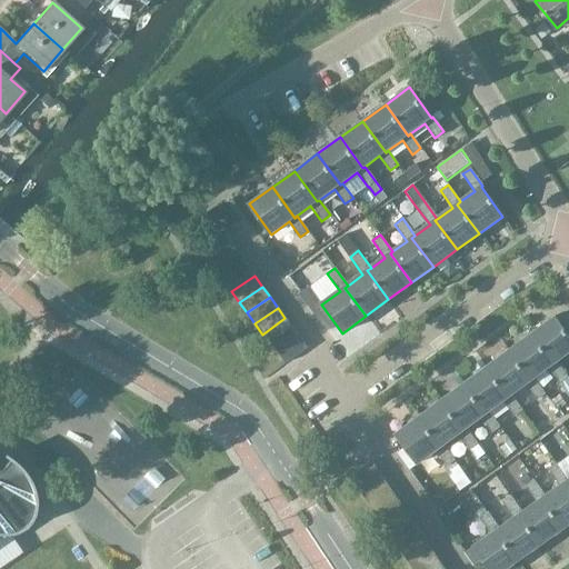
[(568,338),(553,317),(531,335),(552,365),(556,362),(568,352),(568,338)]
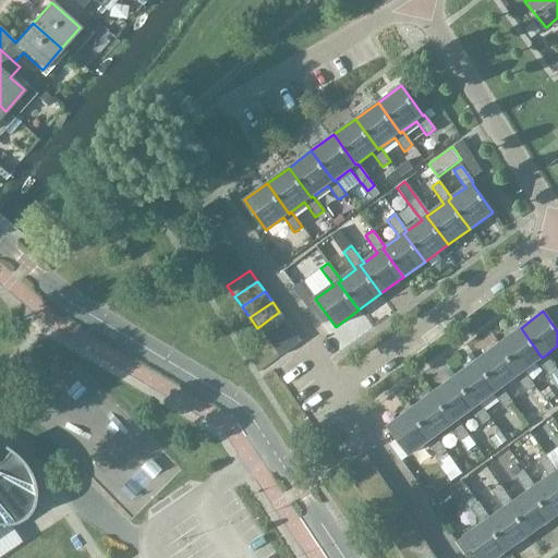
[(287,322),(279,312),(257,328),(265,338),(287,322)]
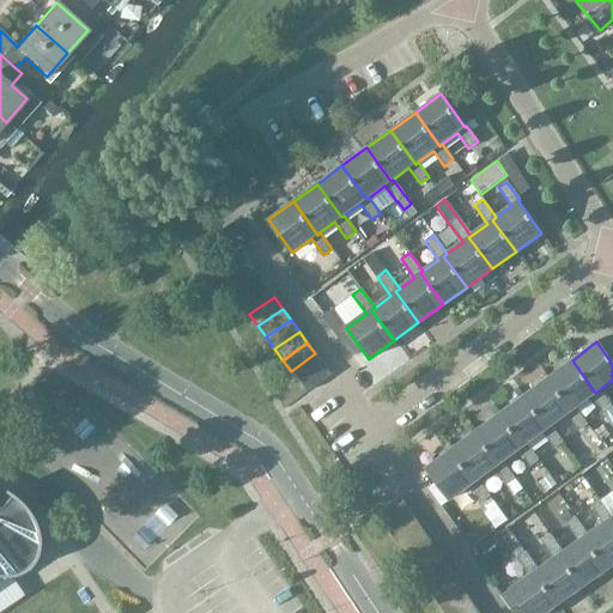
[(322,364),(315,353),(291,371),(298,382),(322,364)]
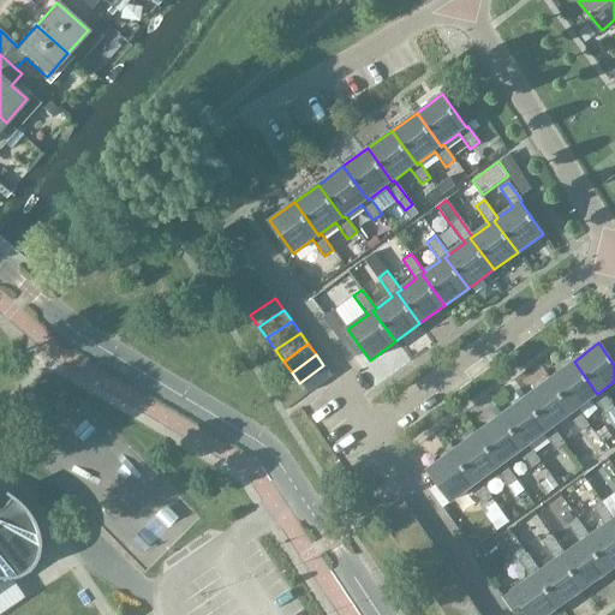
[(597,394),(574,362),(550,380),(573,412),(575,411),(591,399),(604,417),(614,410),(601,392),(597,394)]
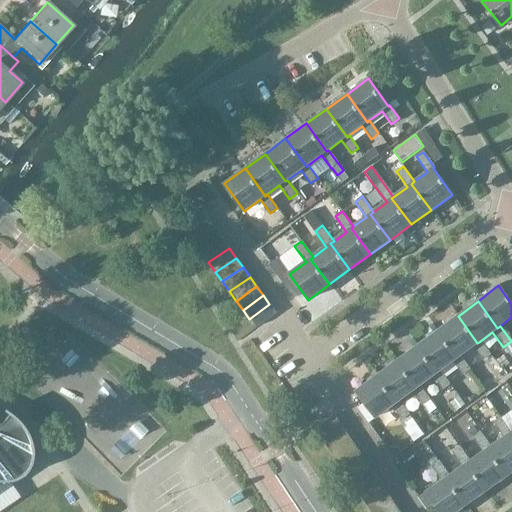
[(276,314),(269,304),(249,319),(256,329),(276,314)]
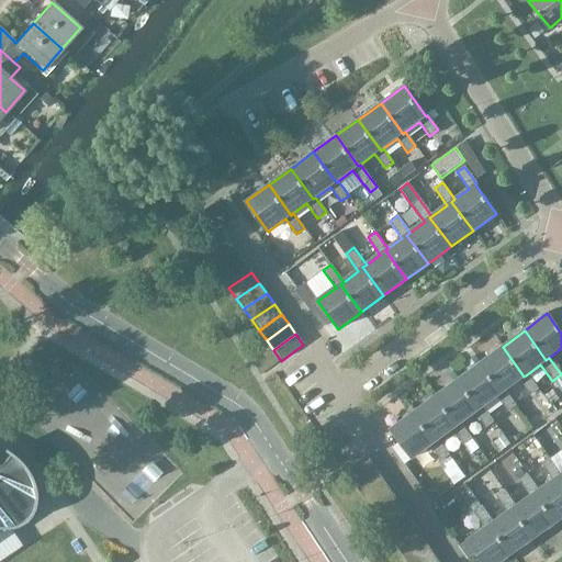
[(524,377),(503,347),(480,363),(502,393),(505,391),(519,380),(531,396),(538,391),(526,375),(524,377)]
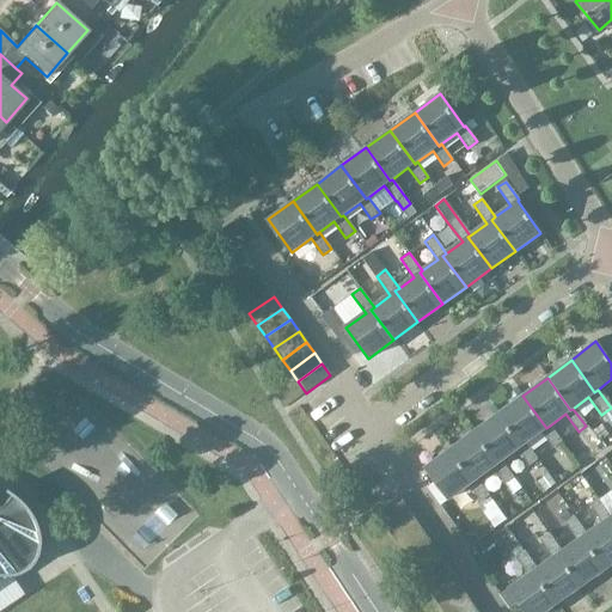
[(546,428),(522,396),(499,414),(522,446),(526,444),(540,433),(554,450),(562,442),(550,426),(546,428)]
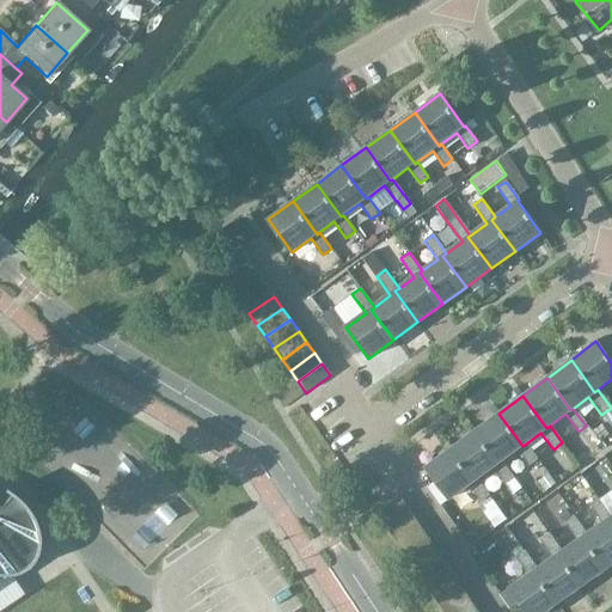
[(528,467),(530,467),(538,460),(526,444),(522,446),(499,414),(475,432),(499,464),(501,461),(516,451),(528,467)]
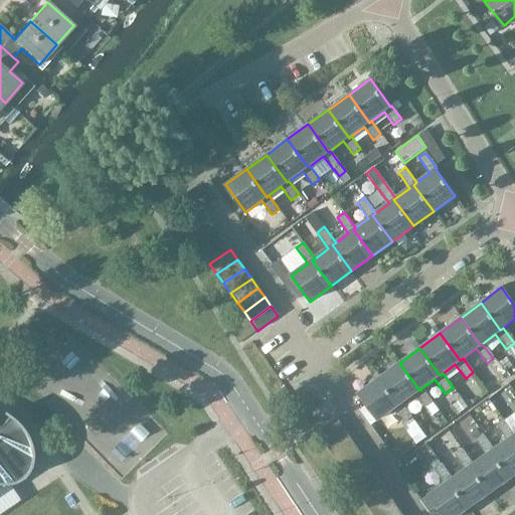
[(399,363),(379,377),(400,405),(401,403),(414,394),(424,408),(433,402),(421,388),(419,390),(399,363)]
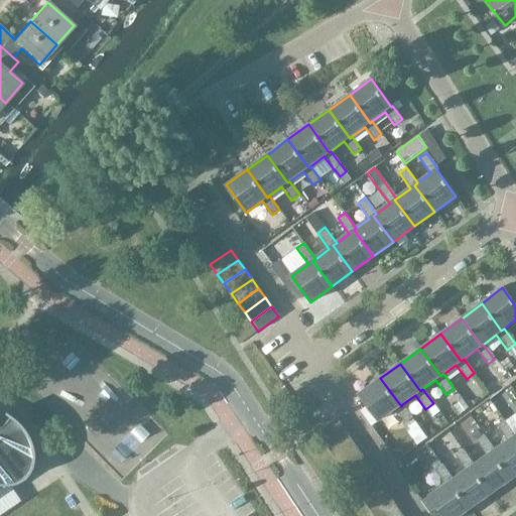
[(490,394),(502,385),(493,380),(488,383),(477,369),(474,372),(490,394)]
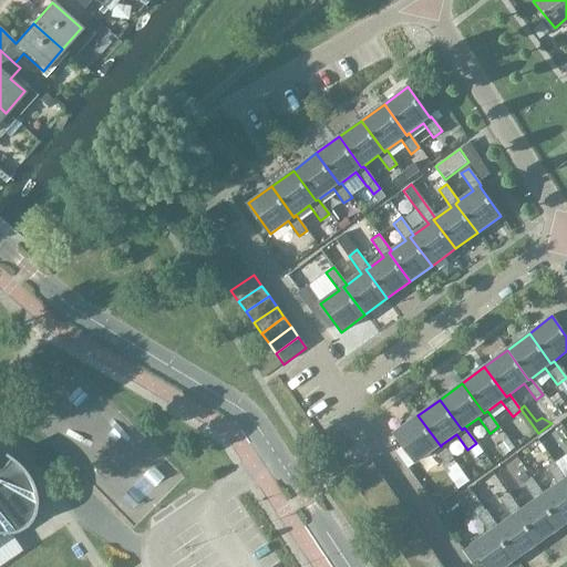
[(441,446),(418,415),(394,433),(416,463),(434,450),(445,465),(454,460),(442,444),(441,446)]
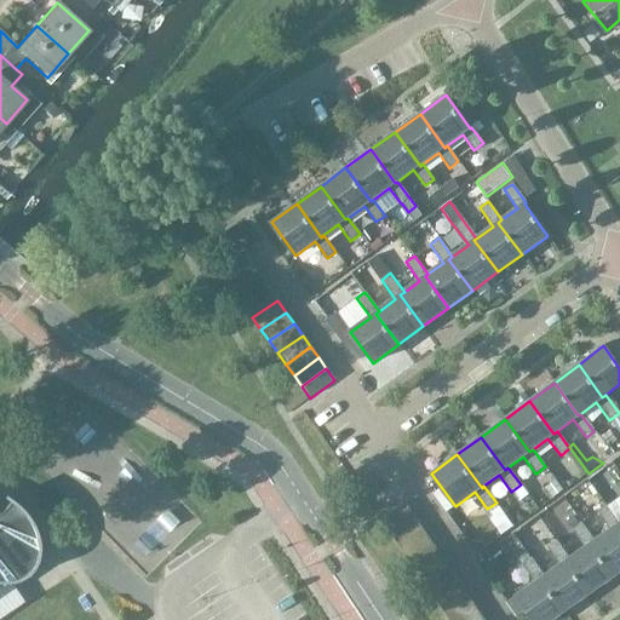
[(30,522),(28,516),(23,511),(17,505),(10,501),(0,511),(0,587),(10,581),(19,578),(29,572),(35,563),(36,557),(38,551),(38,545),(36,539),(35,533),(34,527),(30,522)]
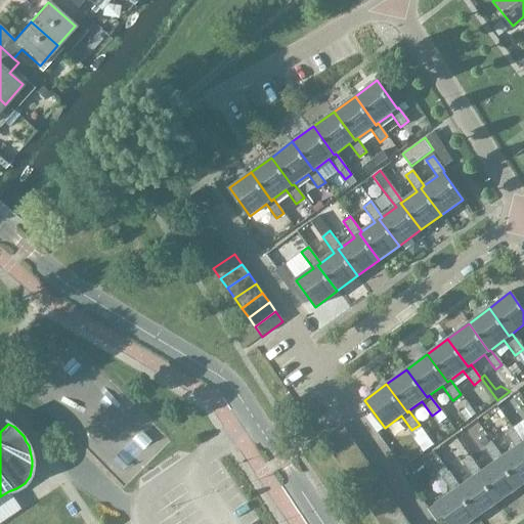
[(515,448),(501,457),(499,460),(518,487),(523,482),(523,450),(520,444),(522,443),(512,428),(504,433),(515,448)]
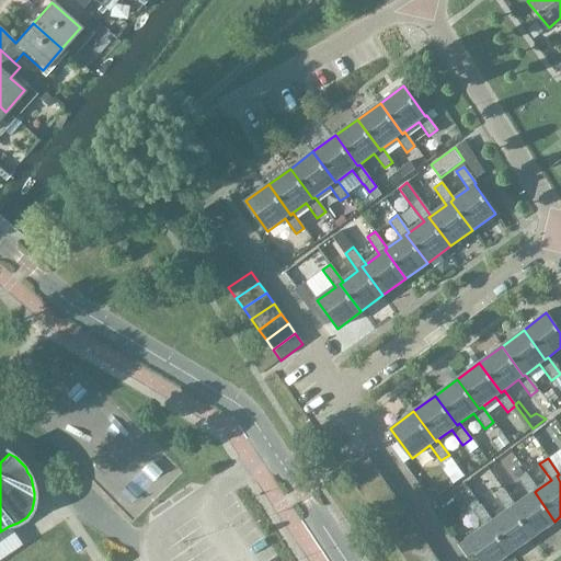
[(381,478),(375,468),(353,483),(359,493),(381,478)]
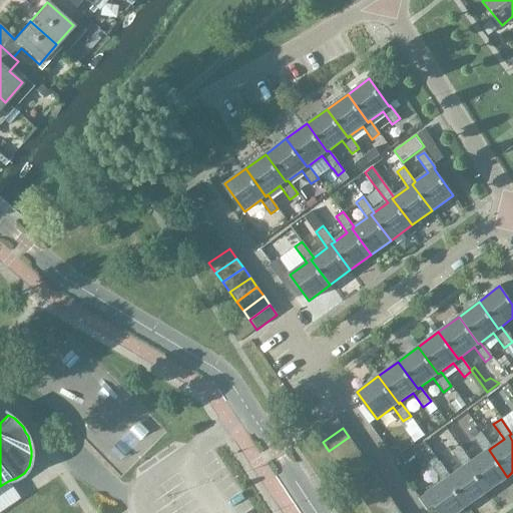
[(483,454),(471,463),(468,465),(487,491),(507,477),(489,450),(491,448),(481,434),(473,439),(483,454)]
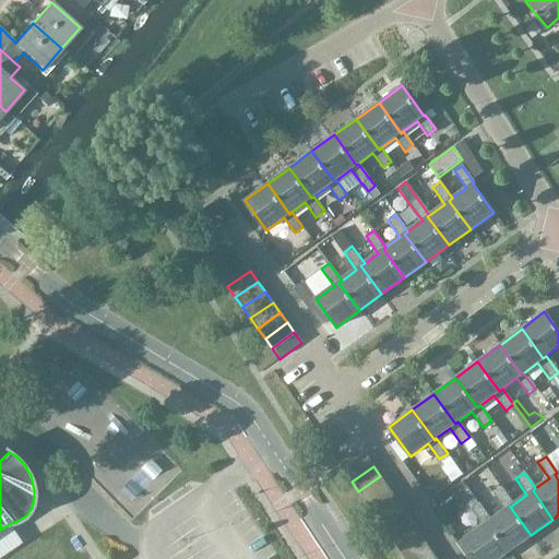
[(387,486),(380,476),(358,491),(365,501),(387,486)]
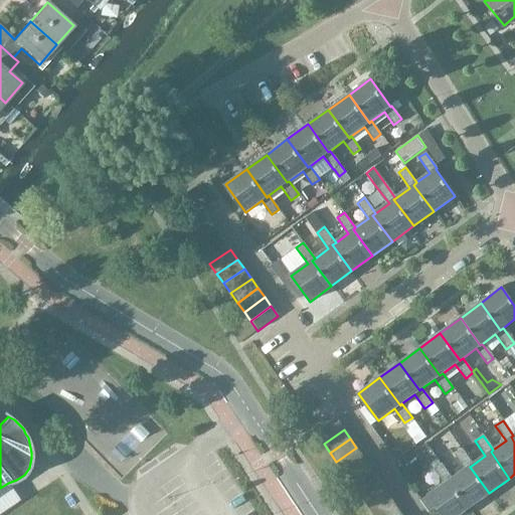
[(363,458),(356,448),(336,462),(343,472),(363,458)]
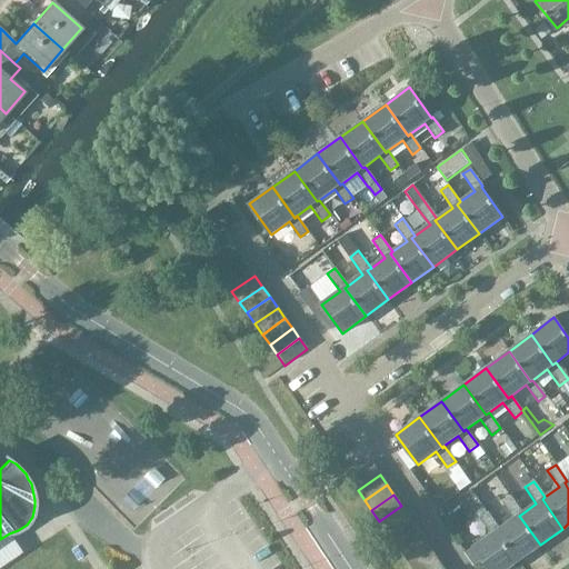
[(513,519),(499,529),(497,531),(517,561),(540,545),(519,516),(522,513),(510,497),(502,502),(513,519)]
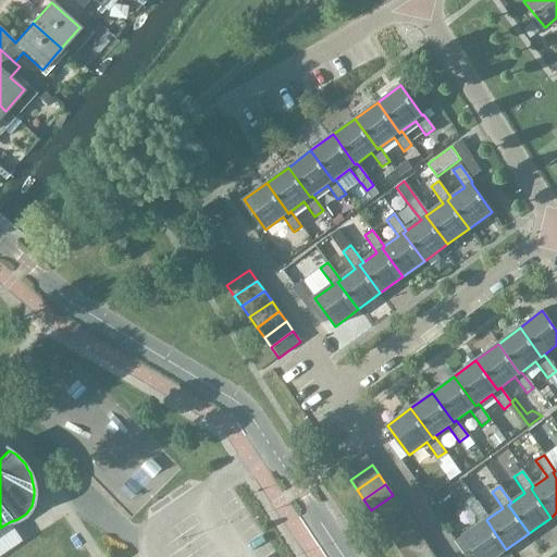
[(478,556),(494,556),(506,549),(486,520),(489,518),(477,502),(469,508),(480,524),(463,536),(478,556)]
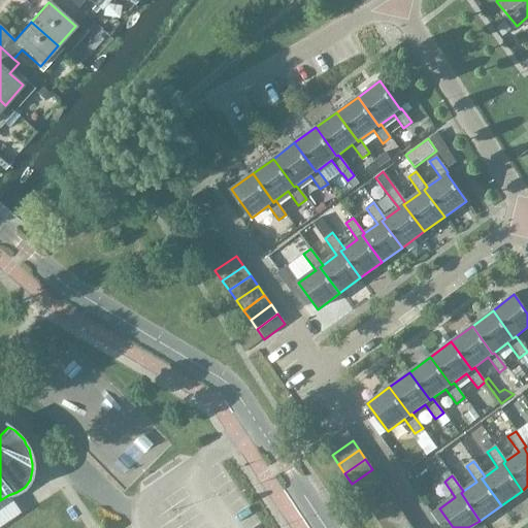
[(393,499),(386,489),(365,503),(372,514),(393,499)]
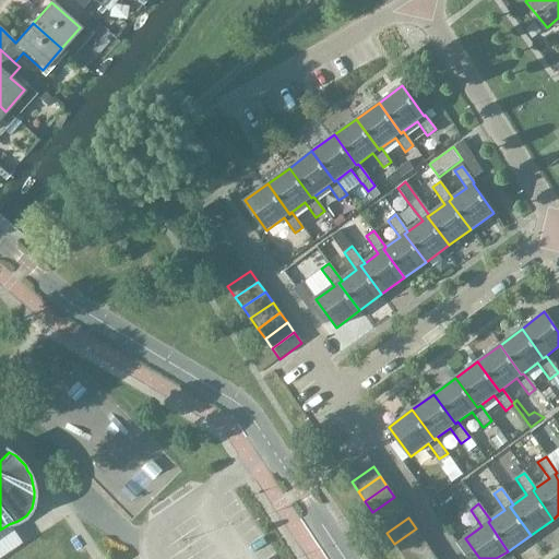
[(423,539),(416,528),(394,544),(401,555),(423,539)]
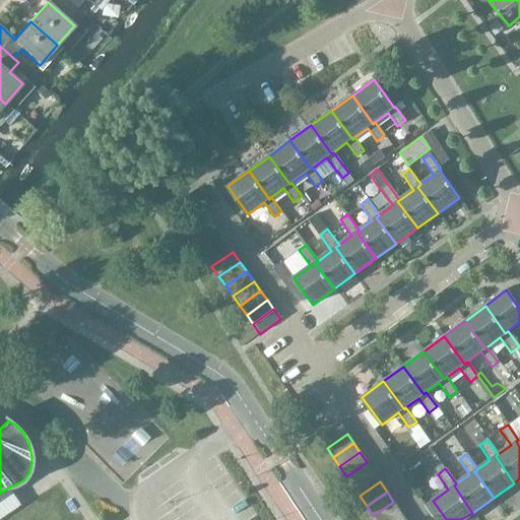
[(387,519),(400,511),(393,502),(373,516),(376,519),(387,519)]
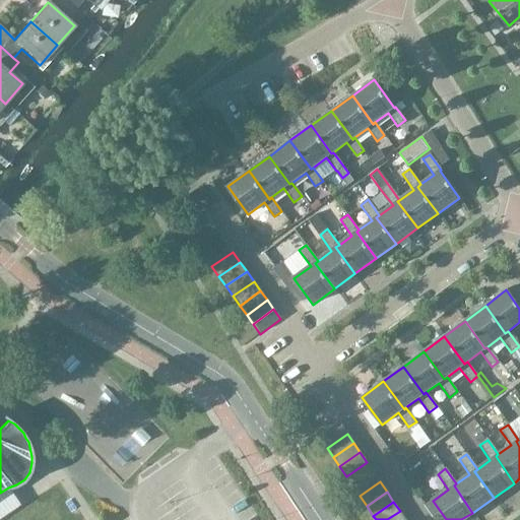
[(405,519),(400,511),(387,519),(405,519)]
